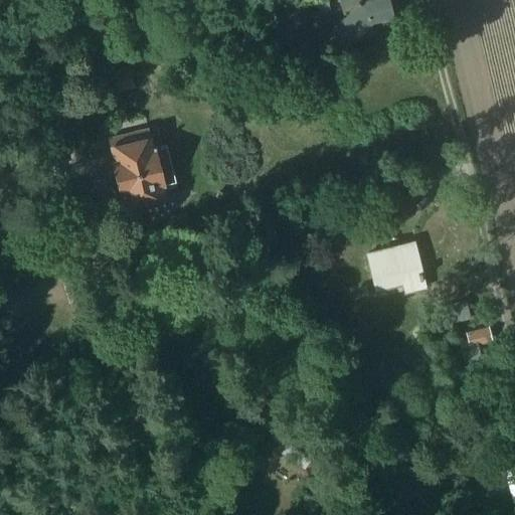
[(340,0),(345,16),(331,31),(346,46),(371,20),(392,15),(388,0),(366,0),(362,1),(361,0),(340,0)]
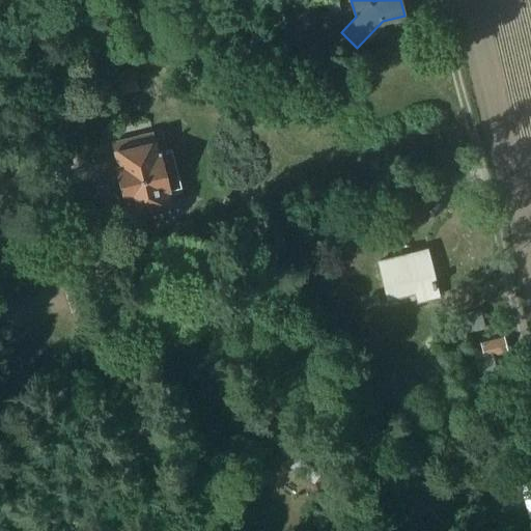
[(155,133),(113,142),(118,163),(117,163),(119,172),(117,176),(119,187),(123,190),(127,200),(130,212),(171,202),(169,192),(183,189),(174,150),(169,151),(164,131),(155,133)]
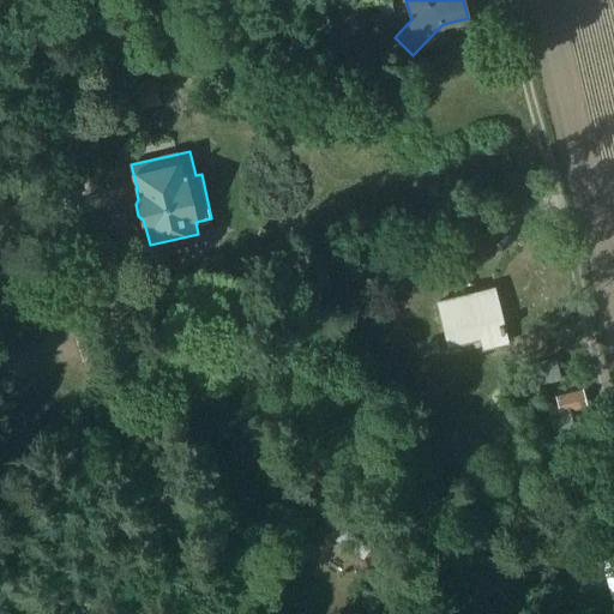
[(493,288),(438,301),(446,333),(479,326),(481,336),(503,330),(493,288)]
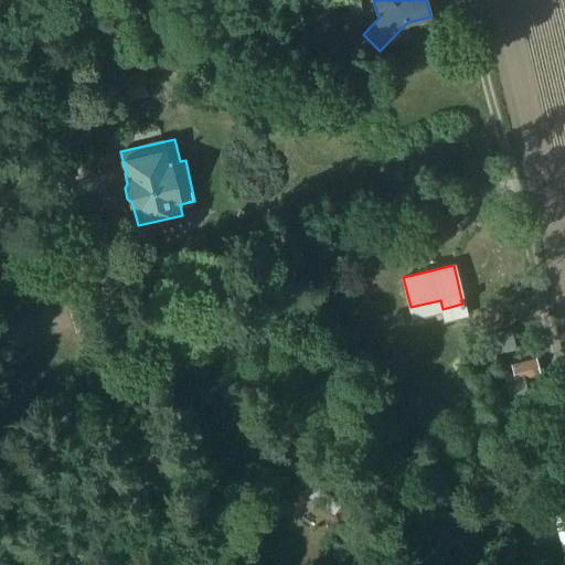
[(509,331),(478,339),(483,360),(514,352),(509,331)]
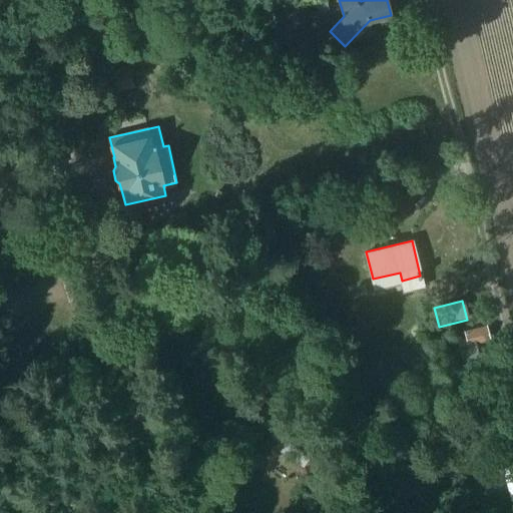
[(482,330),(462,335),(465,347),(469,346),(468,344),(484,340),(482,330)]
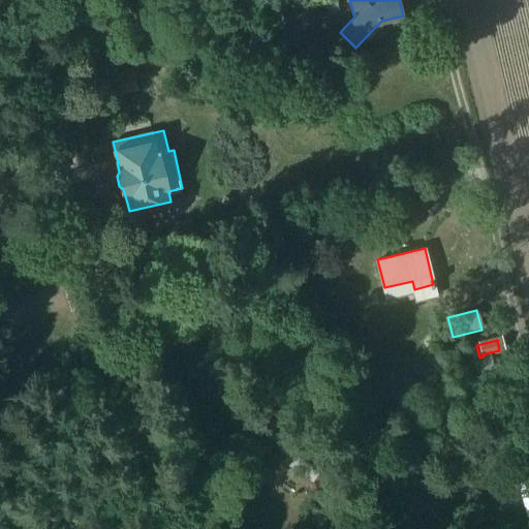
[(525,515),(528,514),(528,481),(528,478),(517,481),(525,515)]
